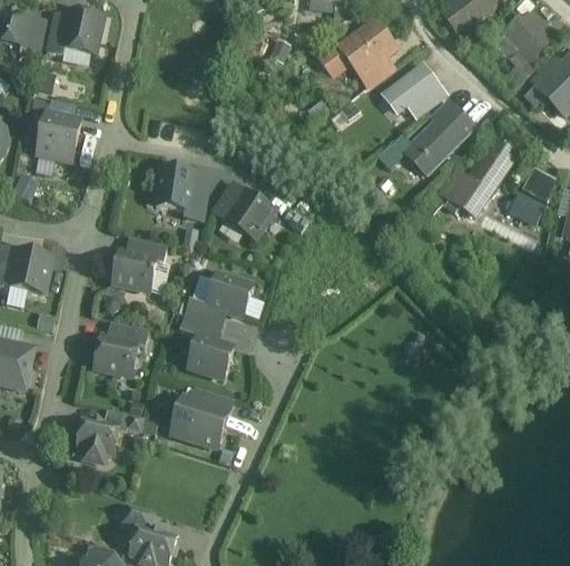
[(461,0),(443,13),(450,21),(459,15),(467,26),(494,6),(490,0),(461,0)]
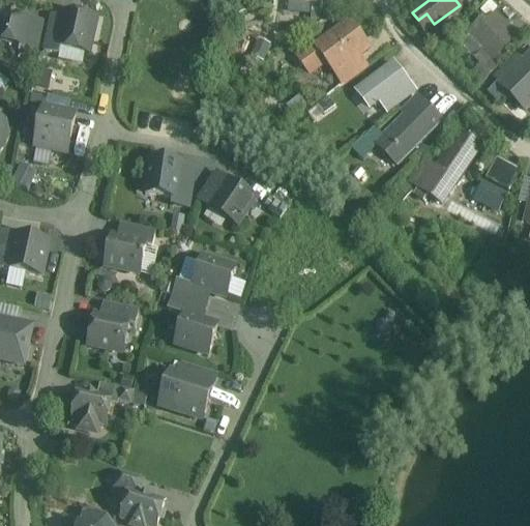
[(32,13),(1,6),(0,13),(0,40),(23,47),(25,47),(26,39),(31,19),(32,13)]
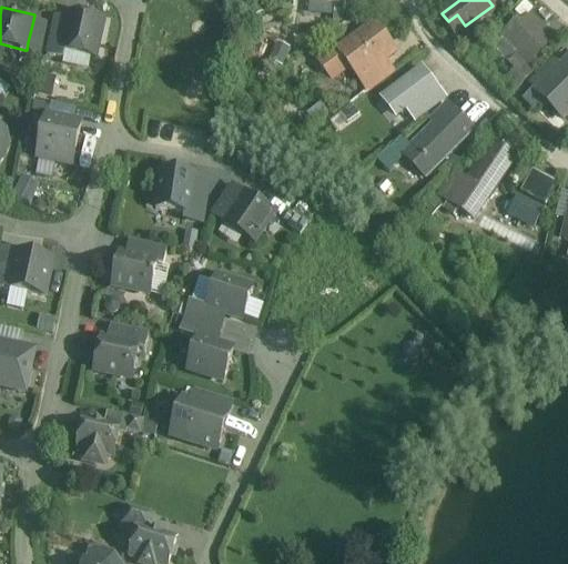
[(103,21),(71,13),(70,19),(64,42),(63,50),(66,50),(95,57),(103,21)]
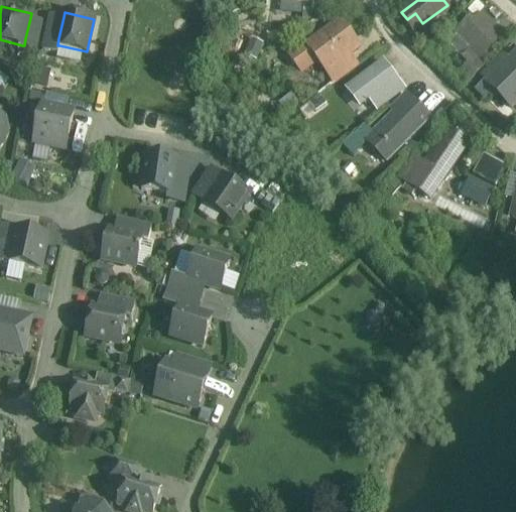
[(483,12),(473,22),(469,19),(458,30),(474,46),(463,57),(468,64),(460,72),(468,81),(478,72),(485,65),(478,57),(503,32),(483,12)]
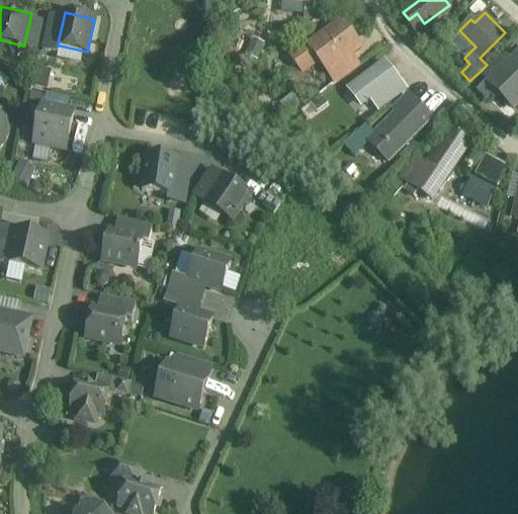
[(64,17),(53,15),(48,35),(59,38),(64,17)]
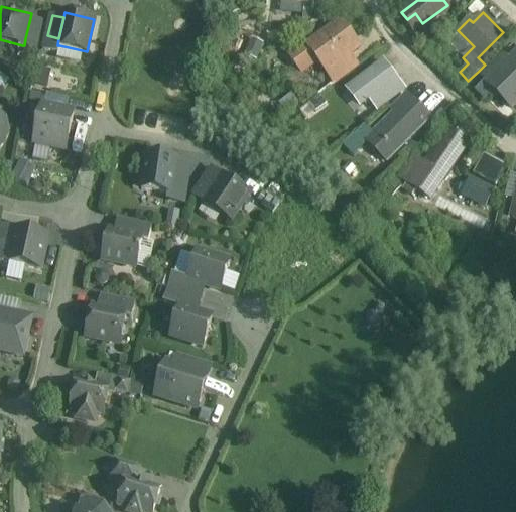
[(40,20),(30,18),(25,38),(36,40),(40,20)]
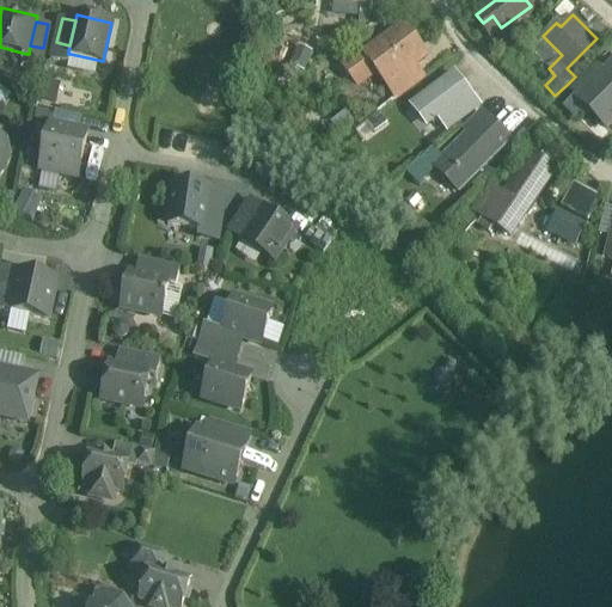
[(402,26),(366,53),(363,50),(344,65),(357,83),(377,68),(396,94),(423,74),(415,62),(423,56),(402,26)]
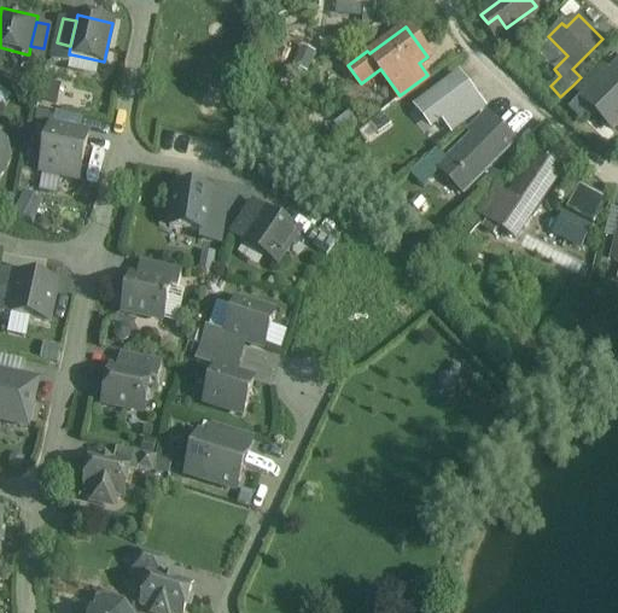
[(57,42),(56,42),(52,59),(69,63),(71,54),(69,54),(70,46),(57,42)]
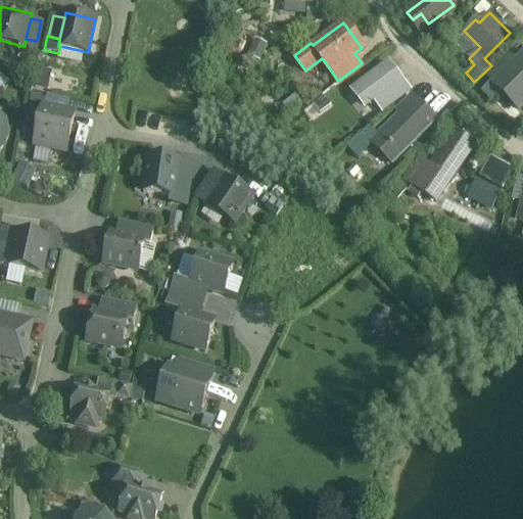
[(37,41),(26,39),(25,46),(22,46),(20,52),(35,55),(38,42),(37,41)]
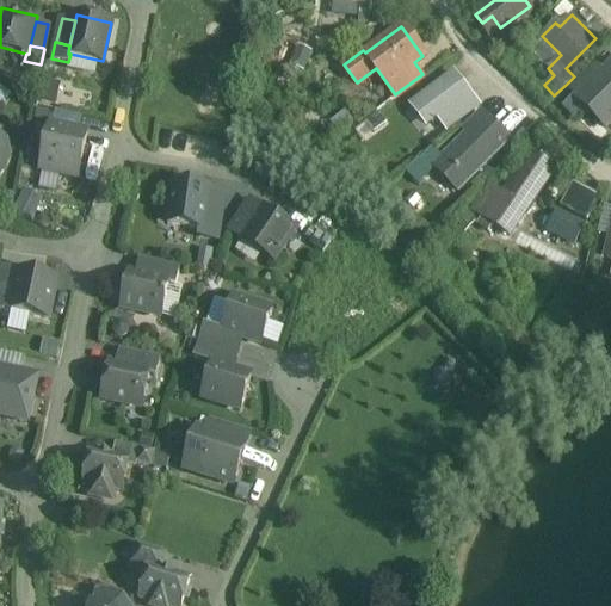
[(569,90),(576,96),(578,97),(604,70),(596,61),(569,90)]
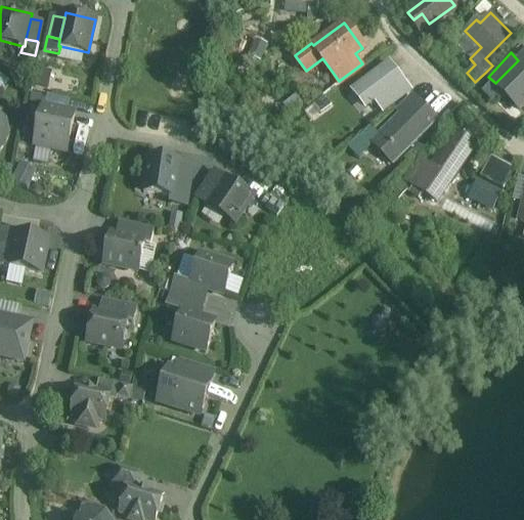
[(519,107),(523,101),(523,54),(518,60),(495,83),(494,82),(485,90),(496,101),(505,93),(519,107)]
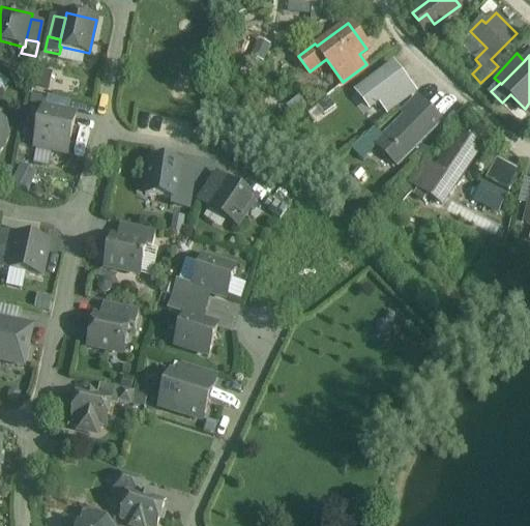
[(379,101),(385,111),(416,90),(393,58),(352,86),(367,109),(379,101)]
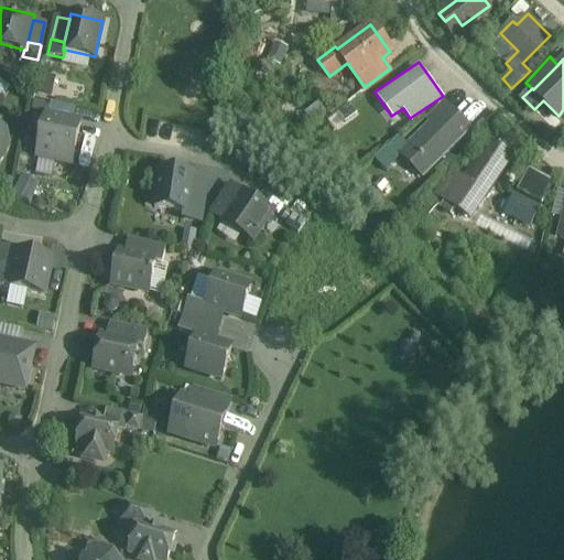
[(432,122),(410,146),(430,165),(467,128),(452,111),(436,126),(432,122)]
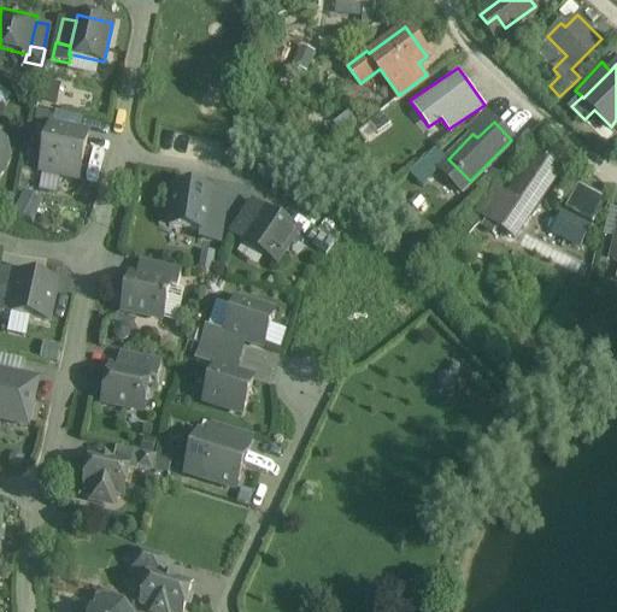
[(88,133),(51,124),(41,169),(78,177),(88,133)]
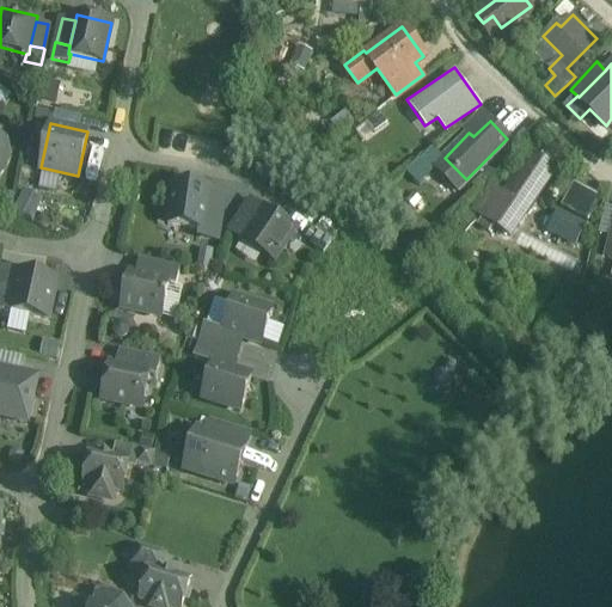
[(536,149),(503,198),(496,195),(483,214),(510,232),(528,206),(528,204),(556,164),(536,149)]
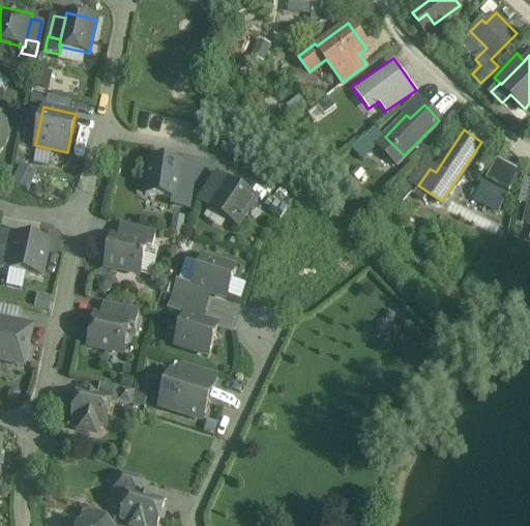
[(498,156),(487,177),(509,188),(520,168),(498,156)]
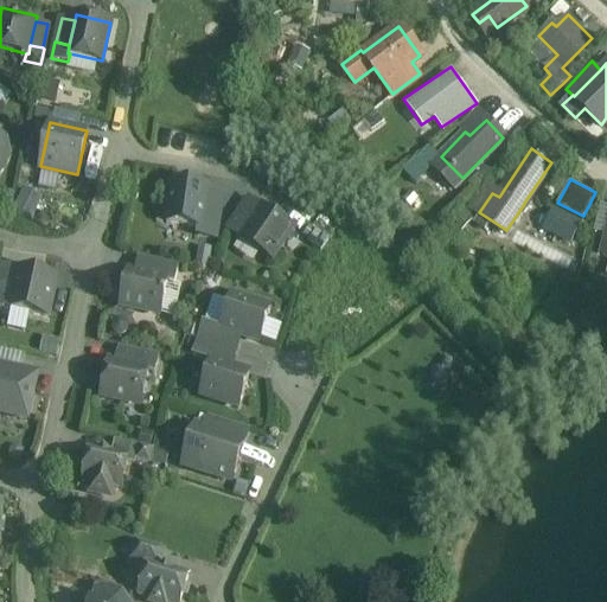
[(198,232),(216,236),(218,219),(204,217),(208,189),(209,186),(173,181),(172,183),(166,221),(199,225),(198,232)]
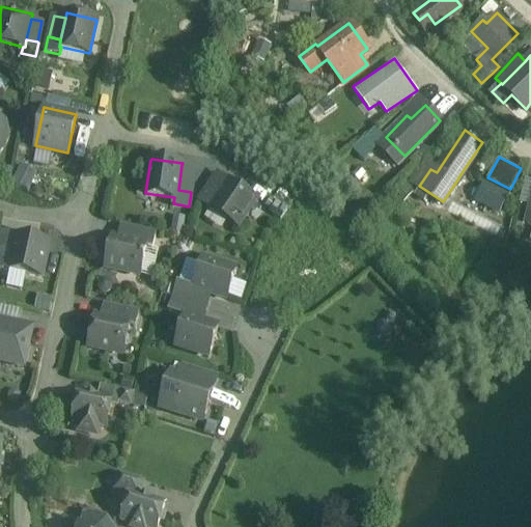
[(18,161),(10,178),(28,187),(35,169),(18,161)]
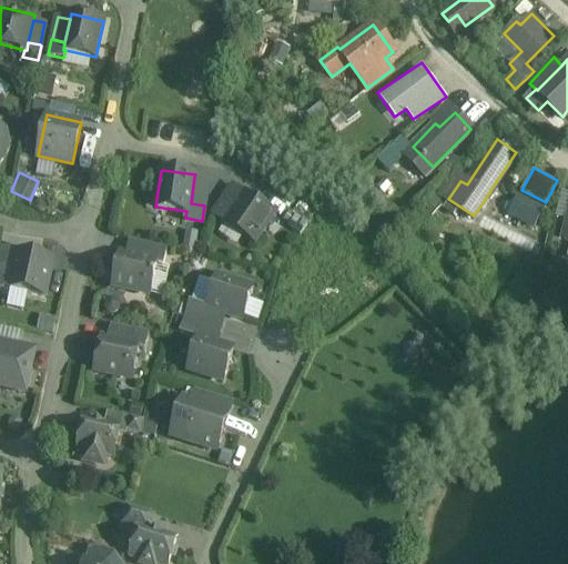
[(209,179),(194,177),(191,203),(204,205),(209,179)]
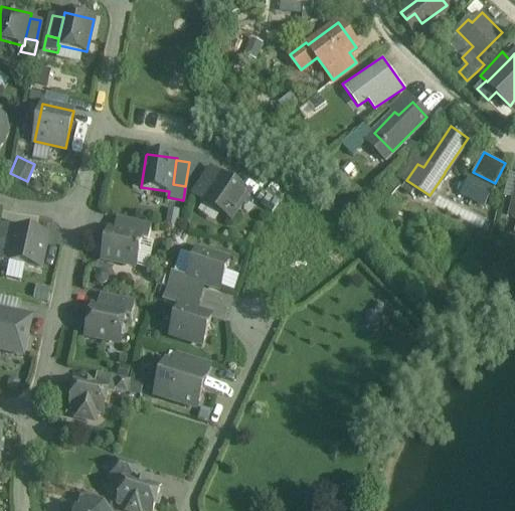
[(211,169),(200,184),(210,191),(220,176),(211,169)]
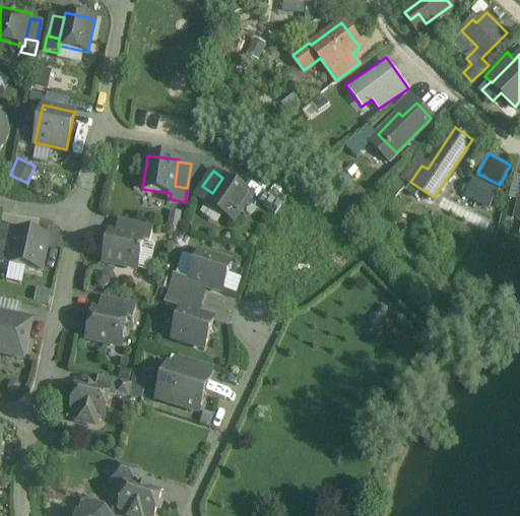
[(395,177),(384,188),(393,196),(403,185),(395,177)]
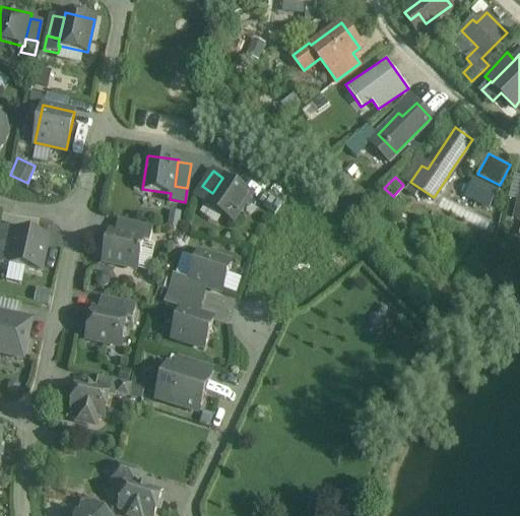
[(212,193),(202,186),(196,196),(206,202),(209,198),(236,216),(250,196),(222,178),(212,193)]
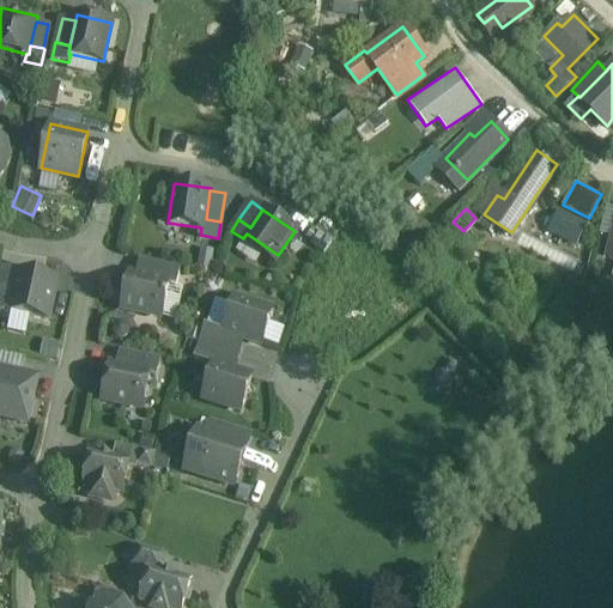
[(586,225),(559,212),(550,229),(576,242),(586,225)]
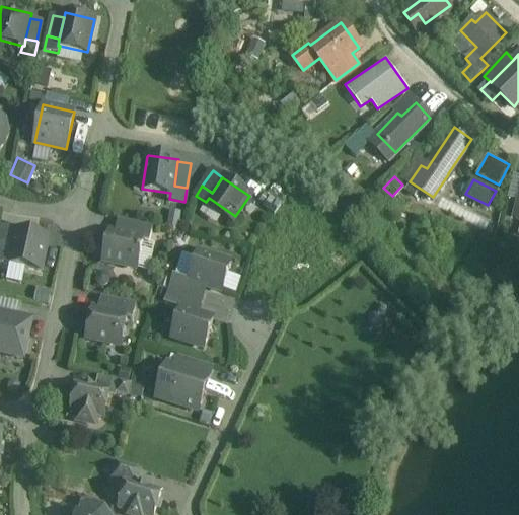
[(138,225),(119,221),(116,231),(136,235),(138,225)]
